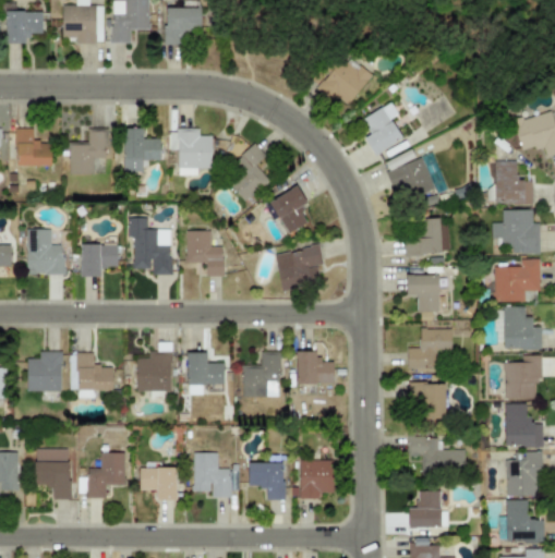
[(63,4),(62,37),(76,37),(76,43),(104,43),(104,5),(89,4),(89,0),(76,0),(76,4),(63,4)]
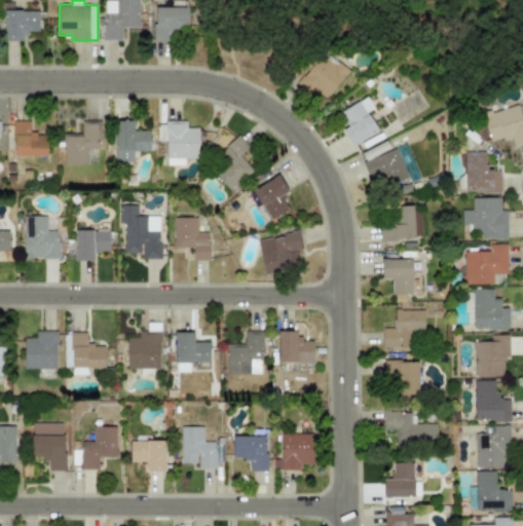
[(106,0),(106,40),(123,41),(123,28),(141,28),(141,0),(106,0)]
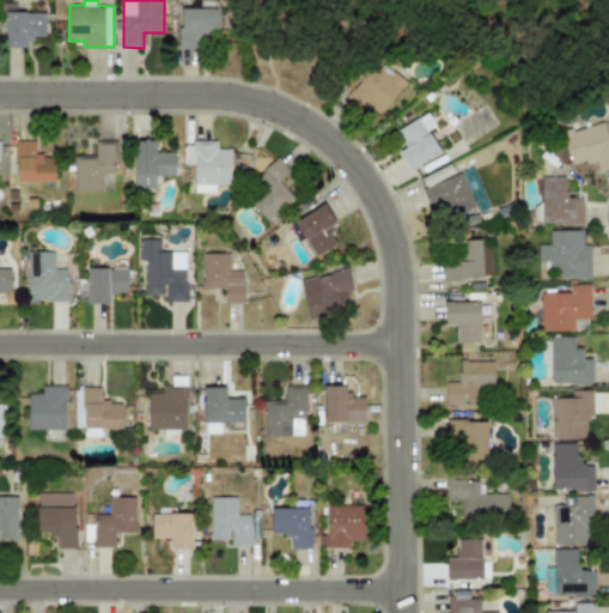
[(182,7),(182,48),(199,49),(199,37),(221,37),(221,8),(182,7)]
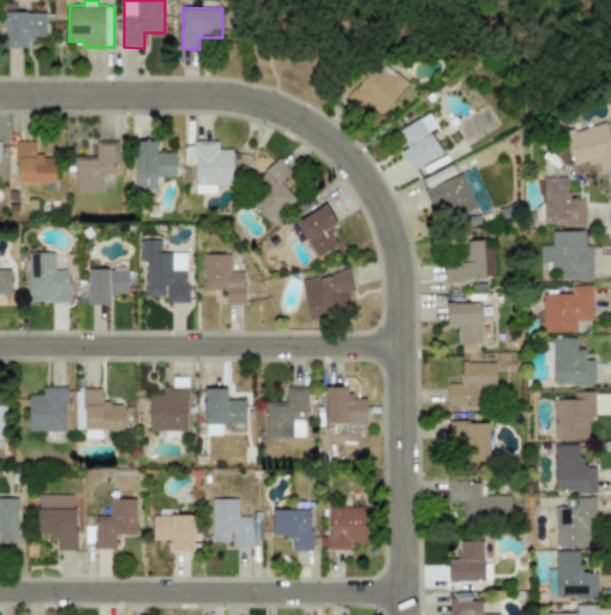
[(7,13),(7,48),(33,48),(33,36),(47,36),(47,12),(7,13)]
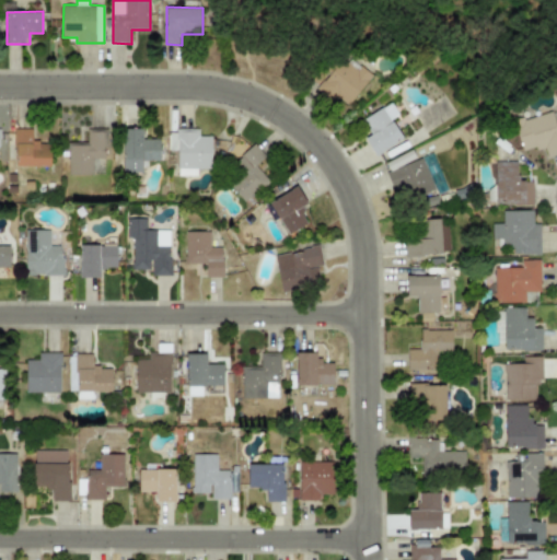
[(317,88),(335,103),(340,97),(348,105),(372,78),(347,56),(317,88)]
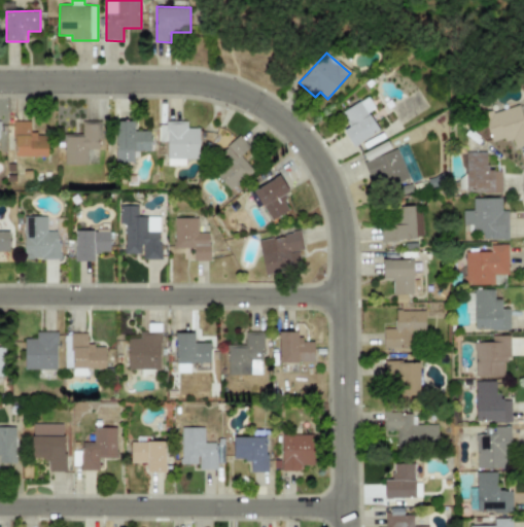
[(354,146),(381,131),(371,112),(377,109),(370,97),(343,111),(351,126),(345,130),(354,146)]
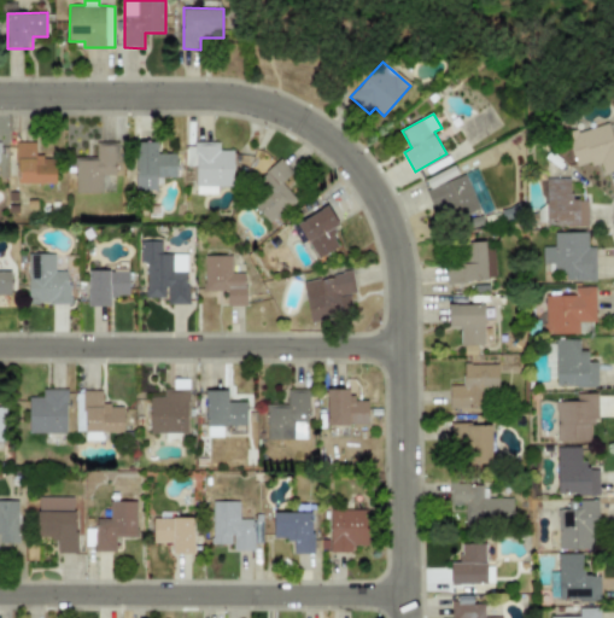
[(604,173),(613,169),(613,134),(609,122),(568,135),(578,168),(601,161),(604,173)]
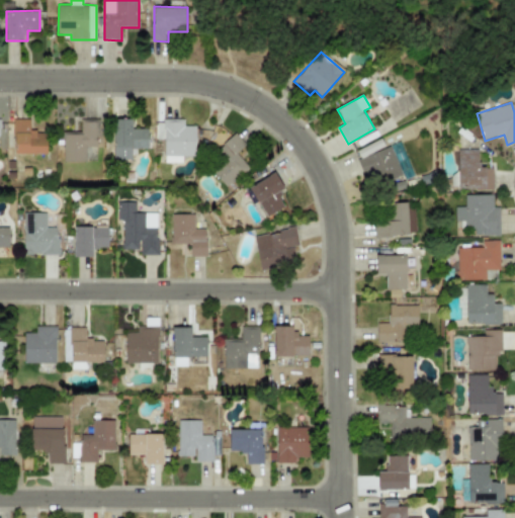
[(149,128),(134,128),(134,118),(115,119),(115,160),(133,159),(133,148),(150,148),(149,128)]
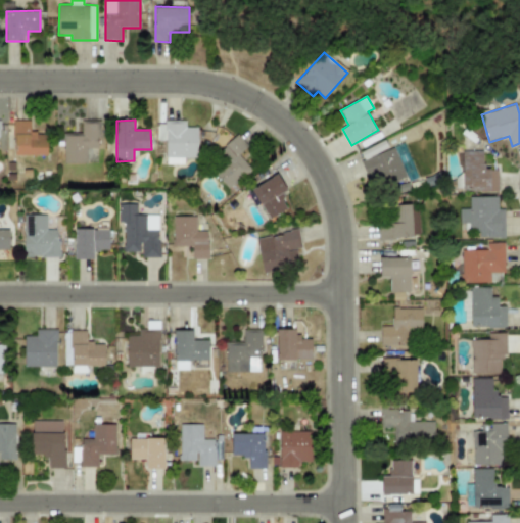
[(48,155),(49,132),(31,131),(32,121),(16,121),(15,155),(48,155)]
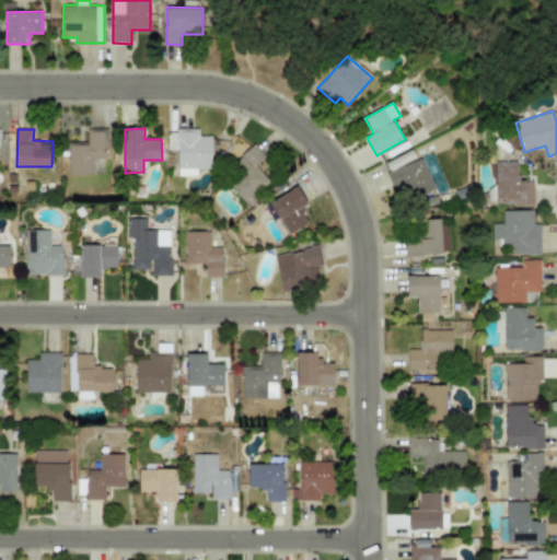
[(69,174),(94,175),(94,159),(107,159),(108,129),(89,129),(89,142),(70,142),(69,174)]
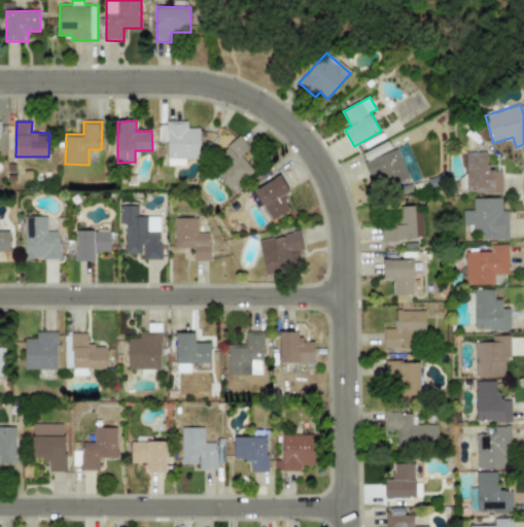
[(168,141),(169,165),(186,165),(186,160),(201,159),(201,128),(188,128),(188,121),(160,123),(160,141),(168,141)]
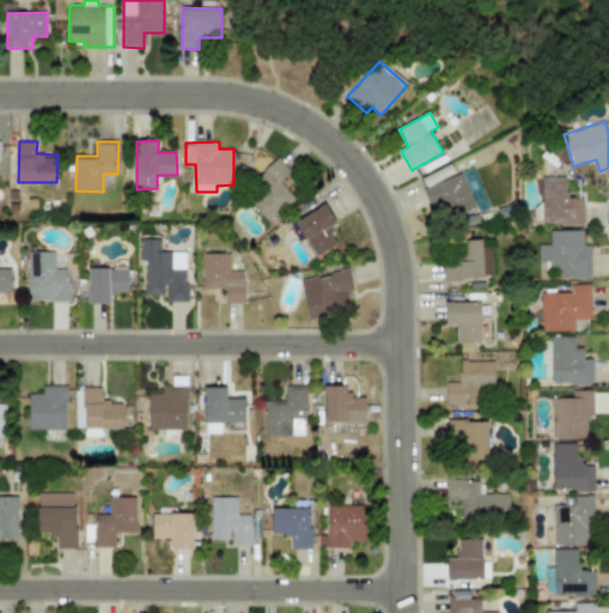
[(270,222),(296,199),(281,182),(293,173),(280,158),(254,181),(263,192),(253,202),(270,222)]
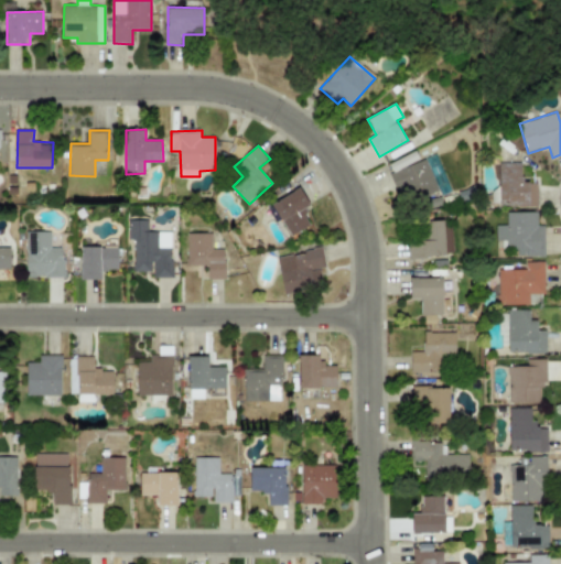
[(425,159),(418,162),(414,153),(391,162),(395,171),(390,173),(397,191),(405,188),(410,202),(438,191),(425,159)]
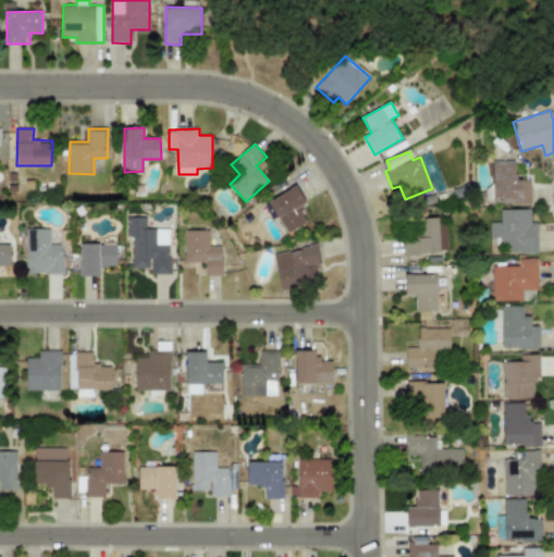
[(532,202),(531,180),(517,181),(516,160),(494,161),(495,203),(532,202)]
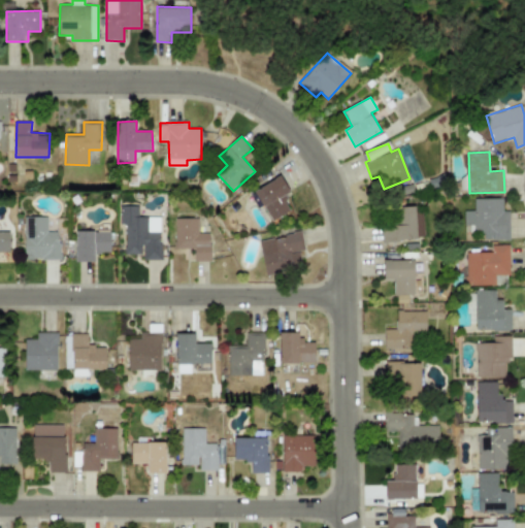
[(291,210),(284,197),(291,193),(282,175),(255,190),(272,221),(291,210)]
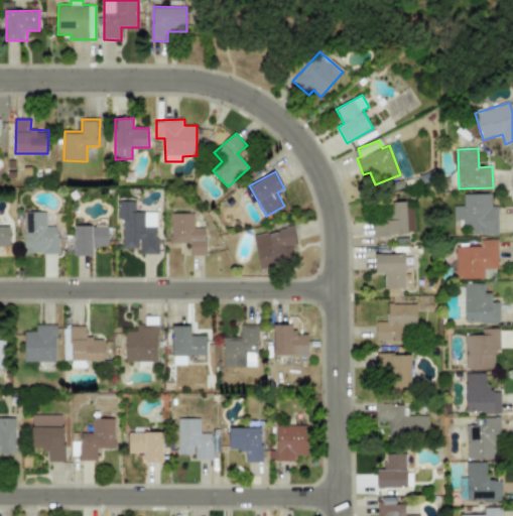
[(499,233),(499,207),(492,207),(492,194),(465,194),(465,206),(456,206),(455,220),(466,220),(466,233),(499,233)]
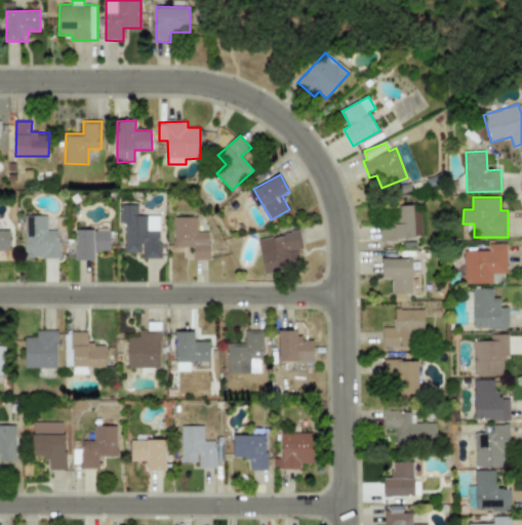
[(125,252),(144,253),(143,257),(160,258),(161,215),(138,215),(139,204),(121,204),(120,223),(126,223),(125,252)]
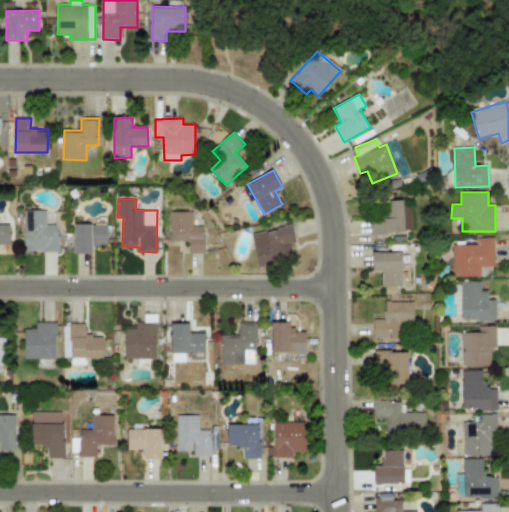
[(371,219),(371,234),(405,233),(404,200),(385,201),(385,218),(371,219)]
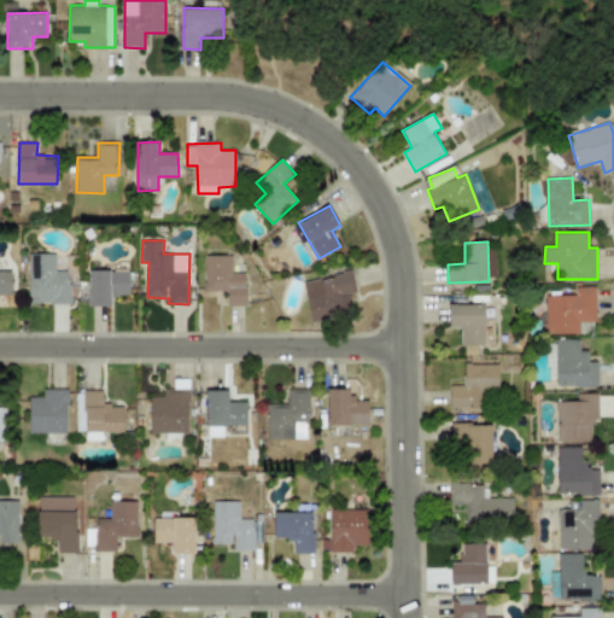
[(57,254),(30,254),(30,303),(71,303),(72,272),(57,272),(57,254)]
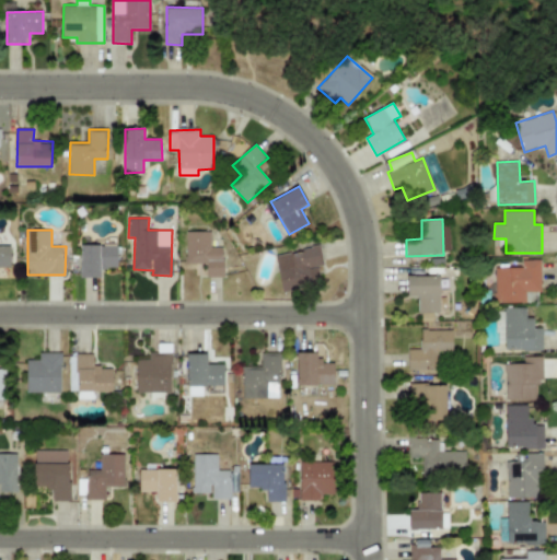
[(224,277),(224,247),(211,247),(212,231),(187,231),(186,264),(208,264),(208,277),(224,277)]
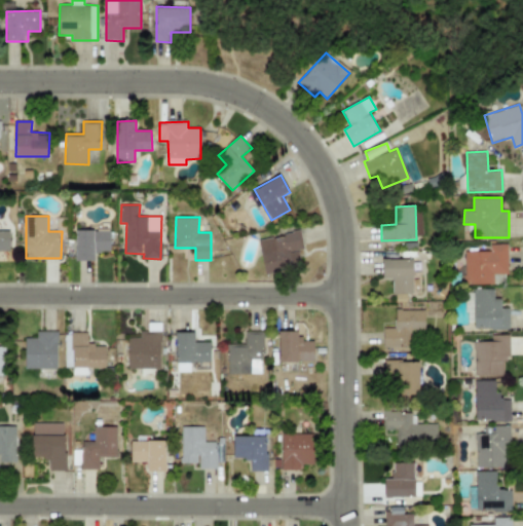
[(0,251),(11,251),(11,230),(0,229),(0,251)]
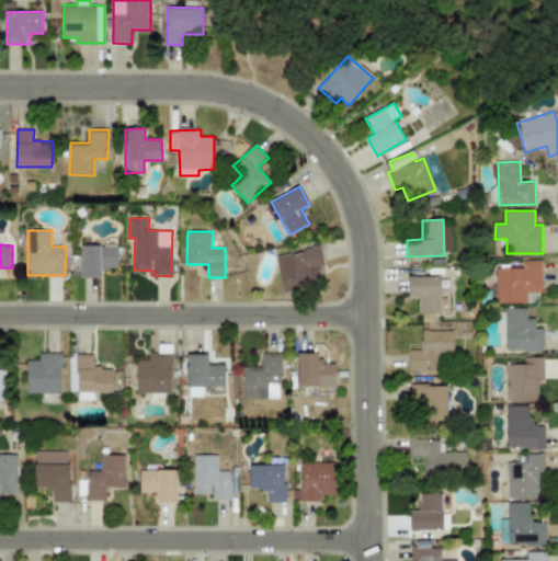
[(118,268),(118,245),(82,245),(81,277),(101,277),(102,268),(118,268)]
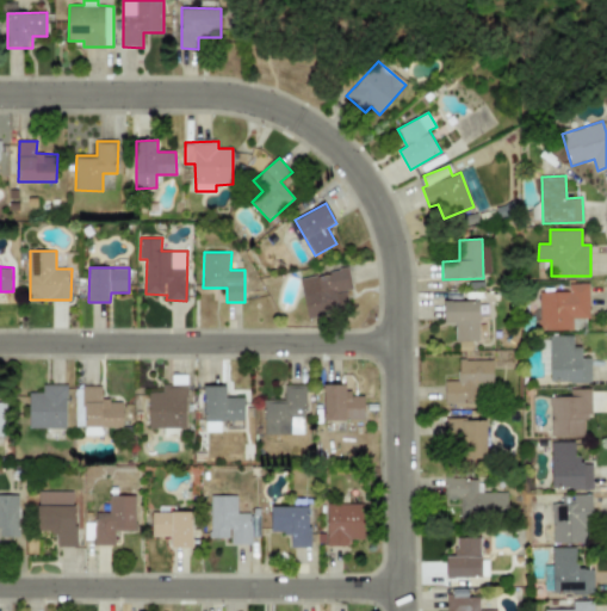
[(301,278),(308,315),(351,307),(347,290),(354,289),(350,269),(301,278)]
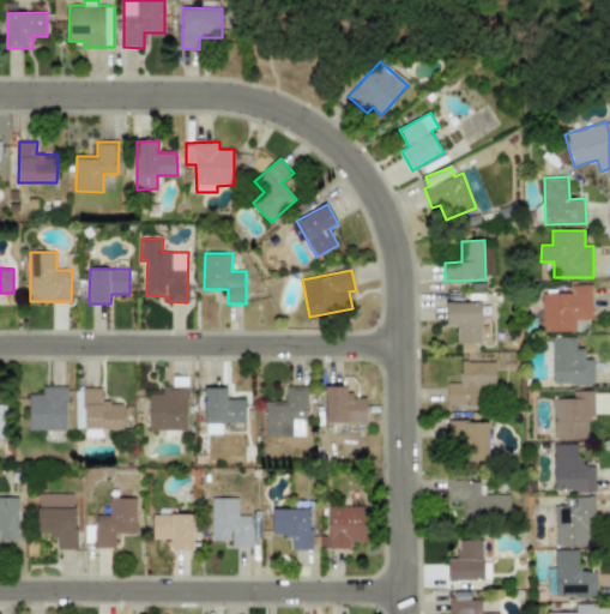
[(577,332),(577,319),(593,319),(593,284),(573,284),(573,293),(543,293),(544,332),(577,332)]
